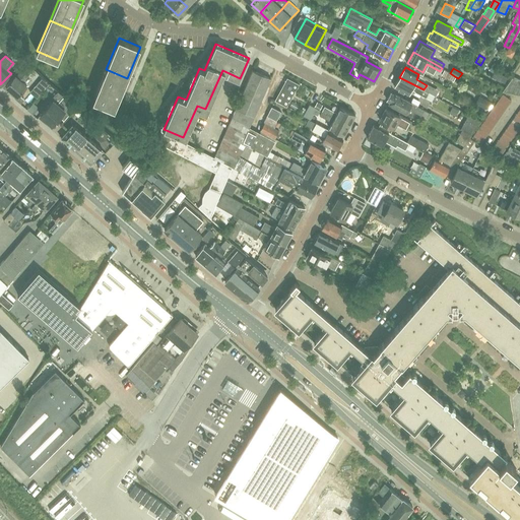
[(115,109),(127,78),(106,69),(92,101),(115,109)]
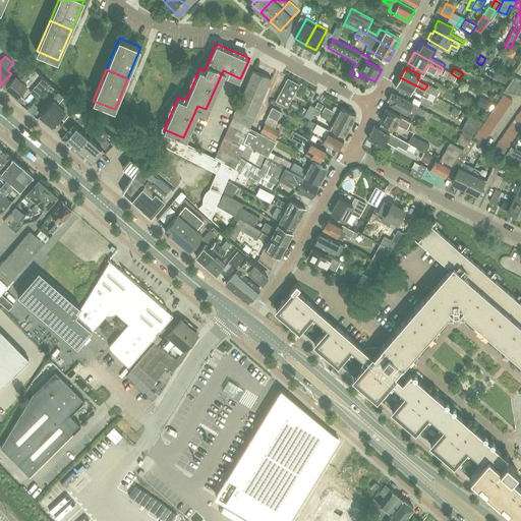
[(17,97),(26,85),(22,81),(29,75),(22,70),(16,77),(15,75),(12,78),(6,87),(17,97)]
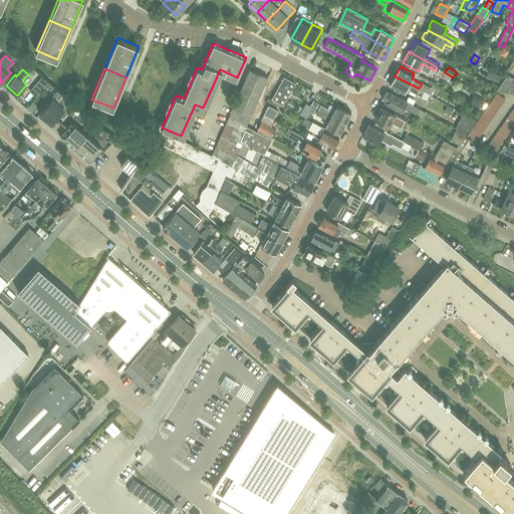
[(212,156),(214,157),(219,160),(229,165),(239,142),(247,123),(252,113),(268,77),(249,69),(245,78),(233,106),(212,156)]
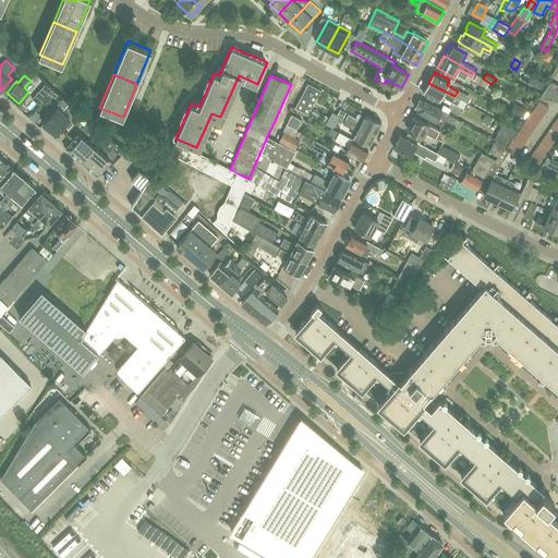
[(489,83),(483,79),(483,77),(477,75),(476,75),(474,80),(474,81),(486,87),(487,86),(489,83)]
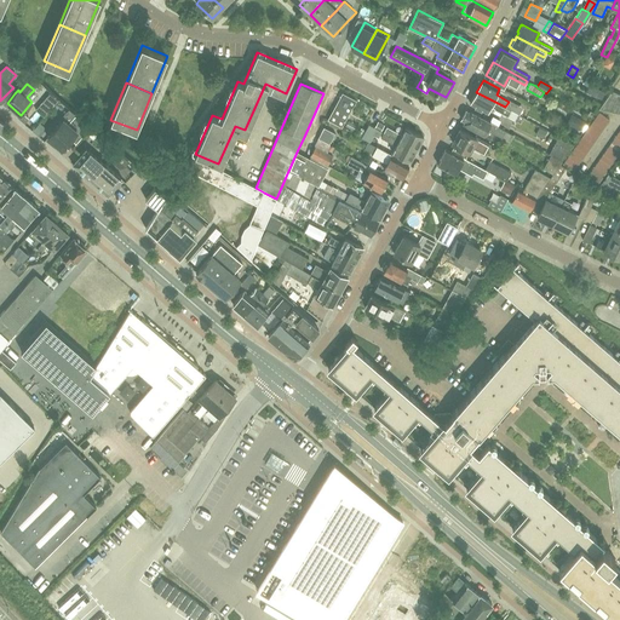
[(586,93),(592,97),(597,90),(591,86),(586,93)]
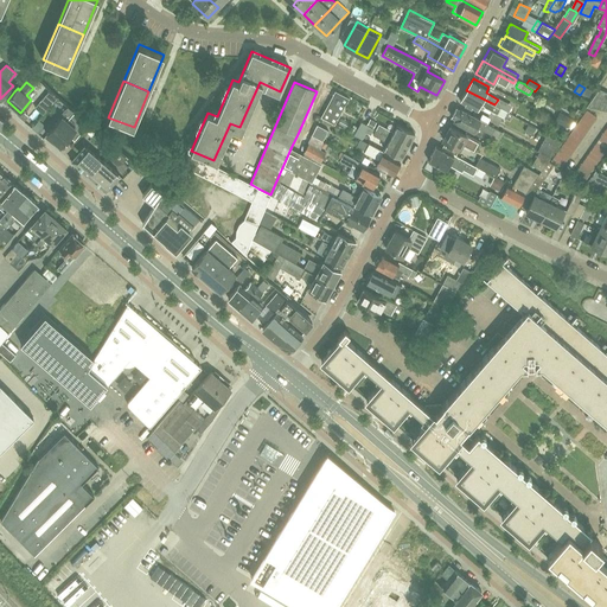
[(595,94),(592,100),(587,106),(606,109),(606,91),(600,88),(595,94)]
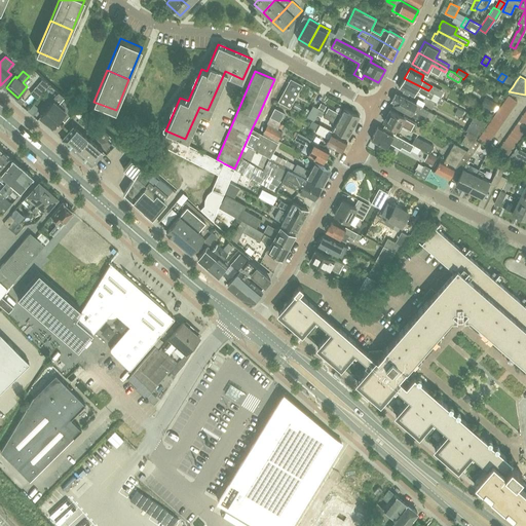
[(302,85),(291,78),(278,102),(290,108),(302,85)]
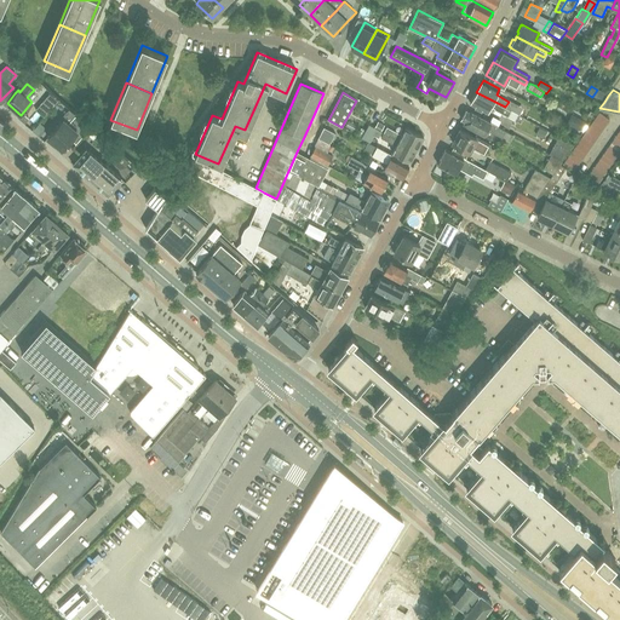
[(476,92),(470,103),(487,112),(489,105),(507,116),(511,110),(505,107),(476,92)]
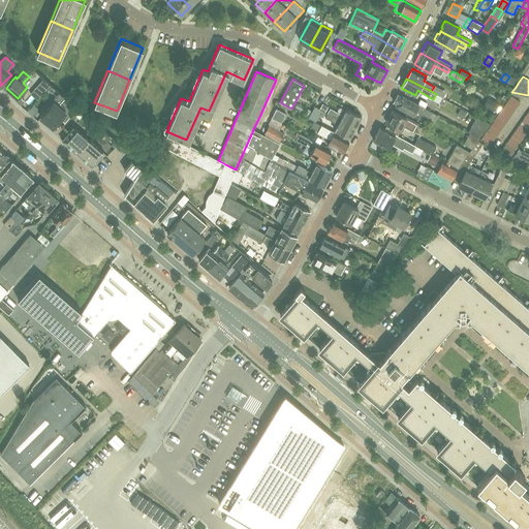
[(41,96),(34,90),(30,95),(37,101),(41,96)]
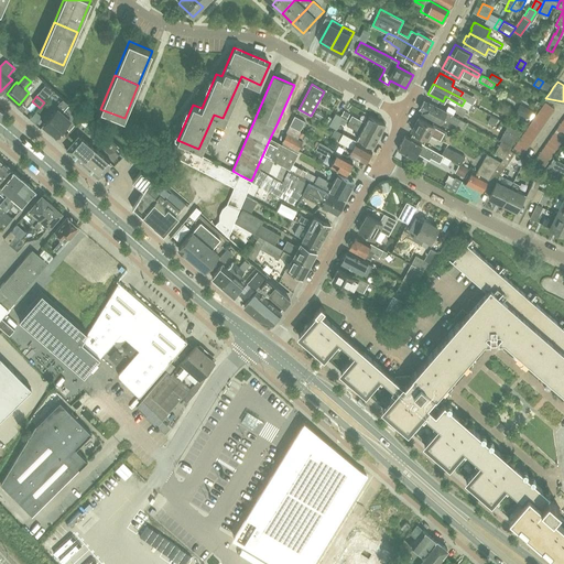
[(447,110),(437,106),(427,101),(424,100),(420,108),(423,110),(422,112),(431,118),(440,123),(441,122),(446,126),(449,121),(457,125),(462,128),(463,127),(464,128),(467,123),(446,111),(447,110)]
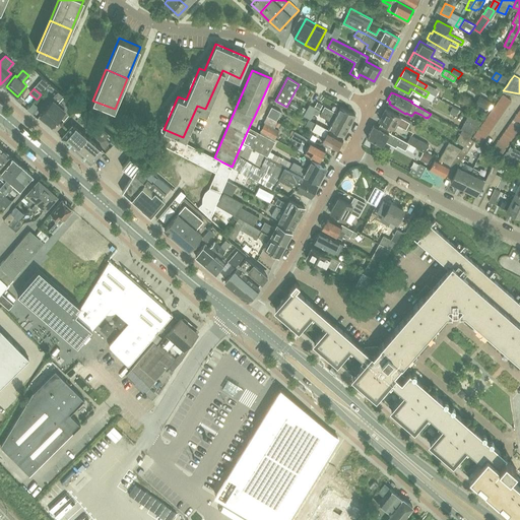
[(503,94),(500,100),(508,106),(511,101),(503,94)]
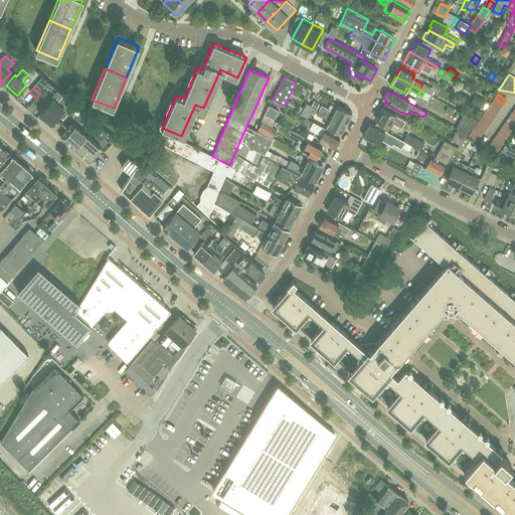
[(62,119),(74,106),(62,96),(56,103),(52,99),(39,114),(50,124),(58,115),(62,119)]
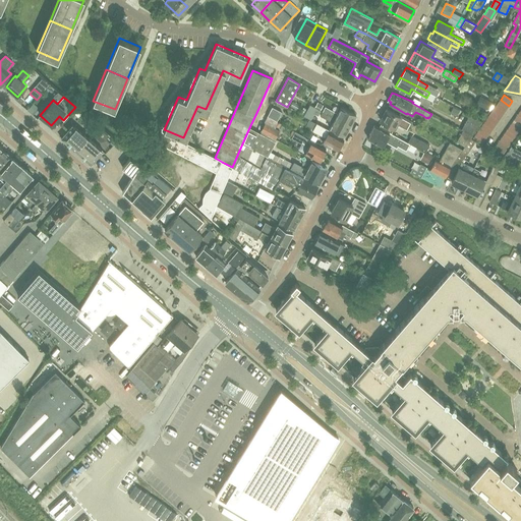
[(501,100),(498,104),(506,110),(509,106),(501,100)]
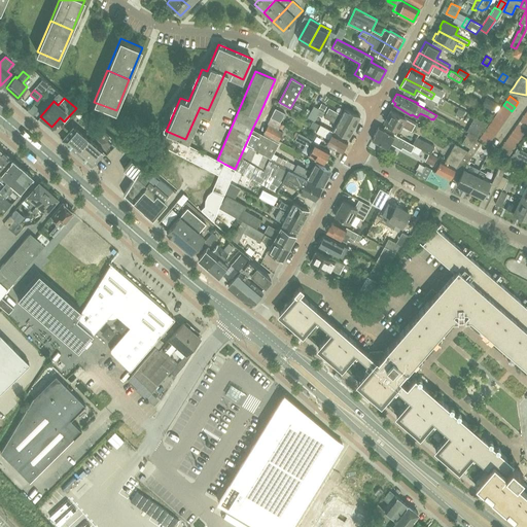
[(492,102),(488,109),(495,112),(499,105),(492,102)]
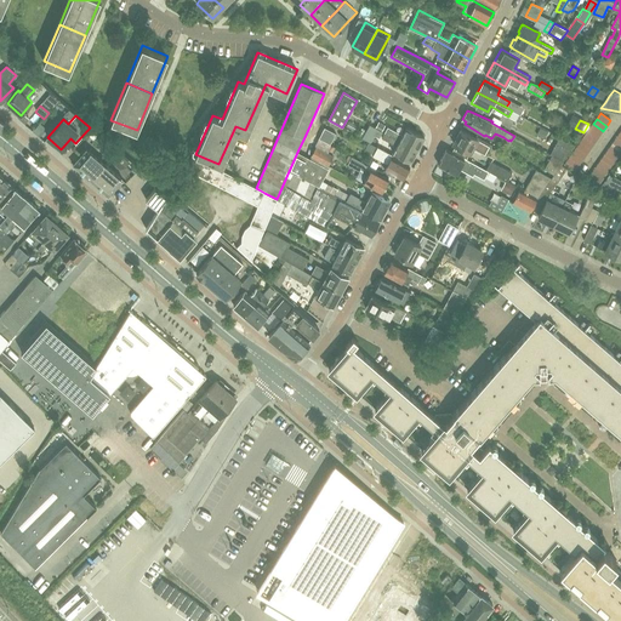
[(369,124),(366,130),(374,135),(379,137),(382,131),(376,127),(369,124)]
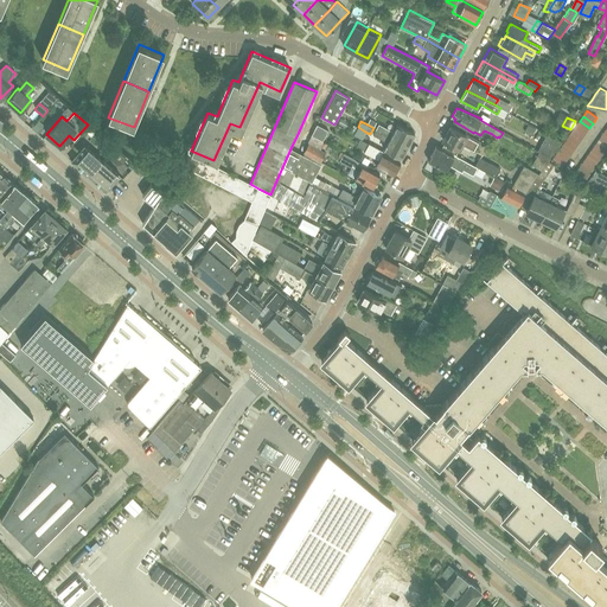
[(580,121),(575,127),(586,134),(589,128),(580,121)]
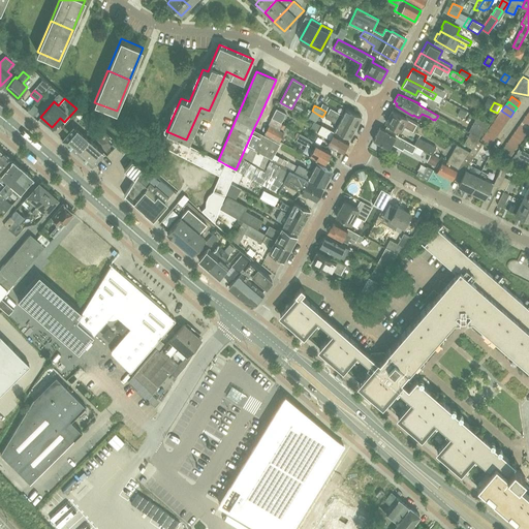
[(28,112),(35,118),(38,114),(31,107),(28,112)]
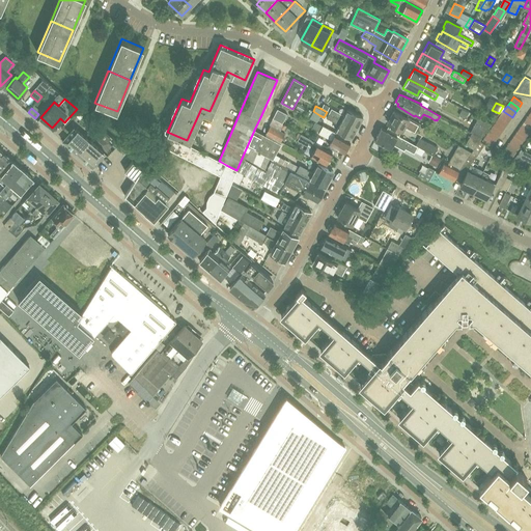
[(331,108),(329,113),(357,129),(363,117),(347,109),(344,115),(331,108)]
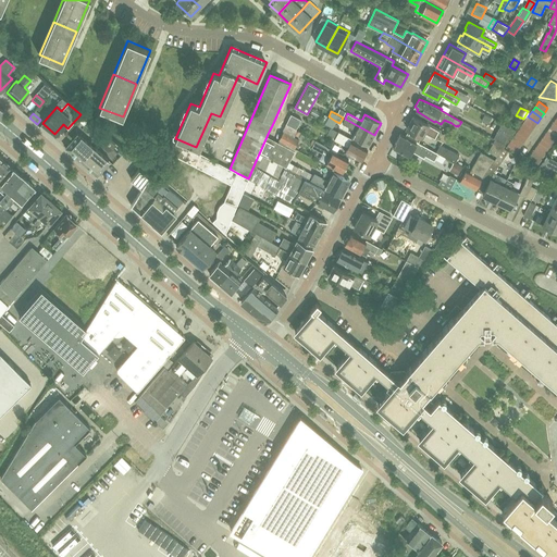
[(285,124),(296,130),(301,120),(291,114),(285,124)]
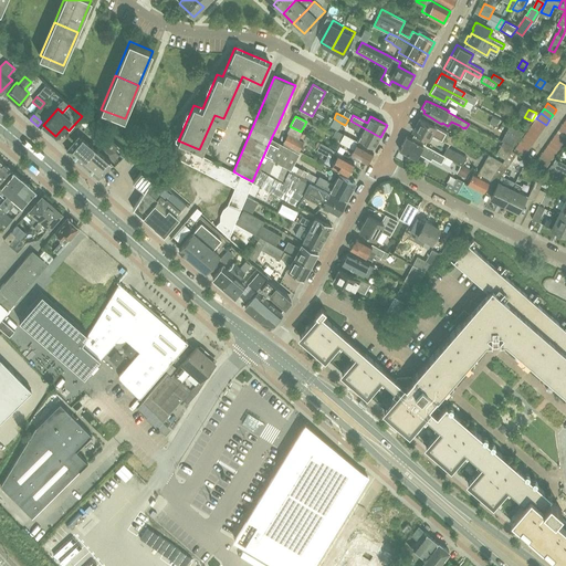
[(489,123),(494,126),(499,119),(492,116),(489,123)]
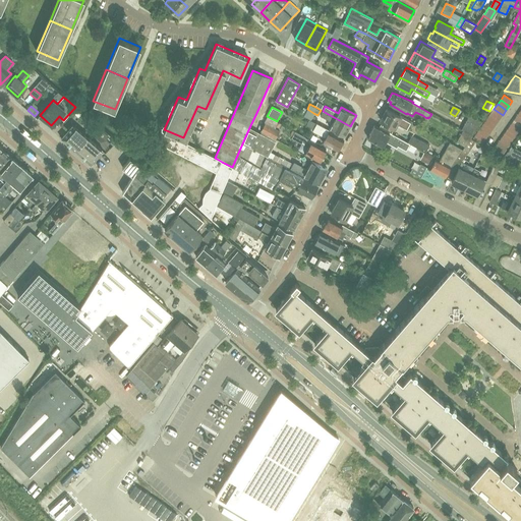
[(401,115),(400,115),(387,108),(381,120),(394,127),(396,124),(407,129),(411,121),(401,115)]
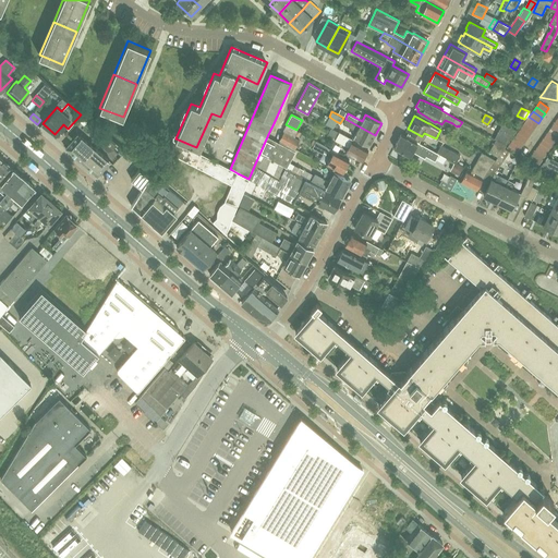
[(529,117),(525,121),(535,128),(538,123),(529,117)]
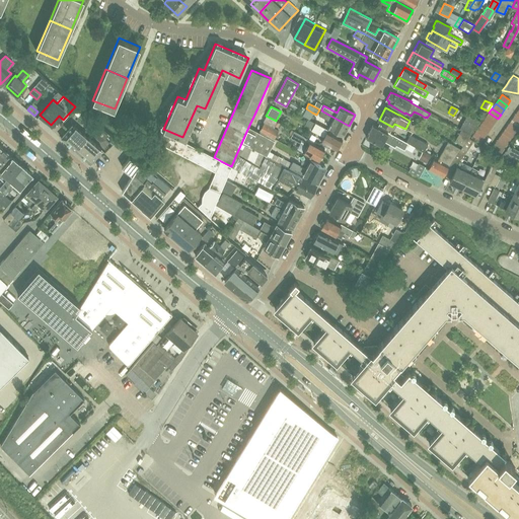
[(321,110),(319,115),(331,122),(328,127),(344,136),(349,126),(321,110)]
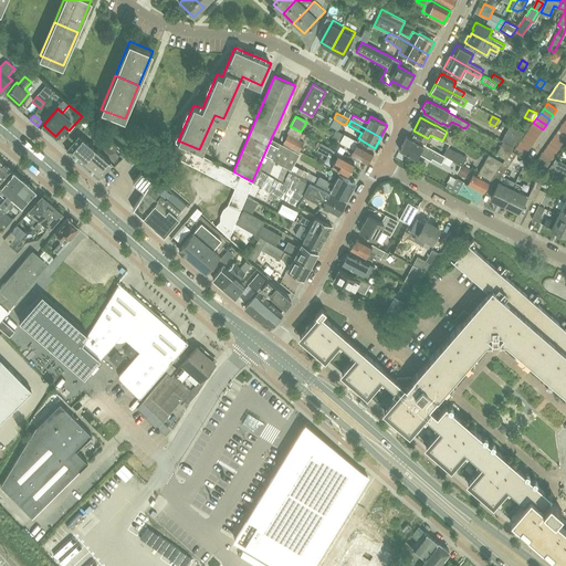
[(533,123),(530,128),(540,134),(543,129),(533,123)]
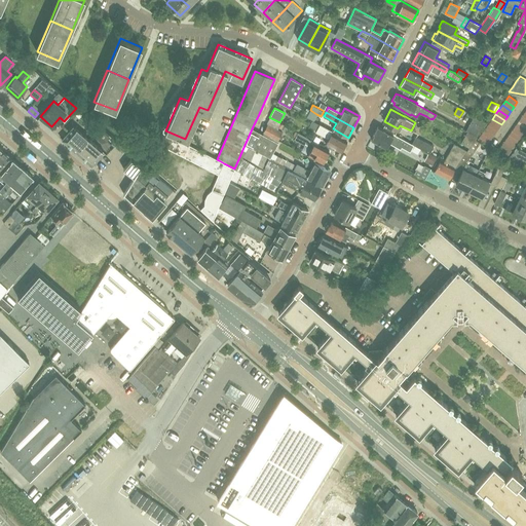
[(482,129),(484,125),(487,122),(474,115),(465,132),(467,132),(477,138),(479,134),(482,129)]
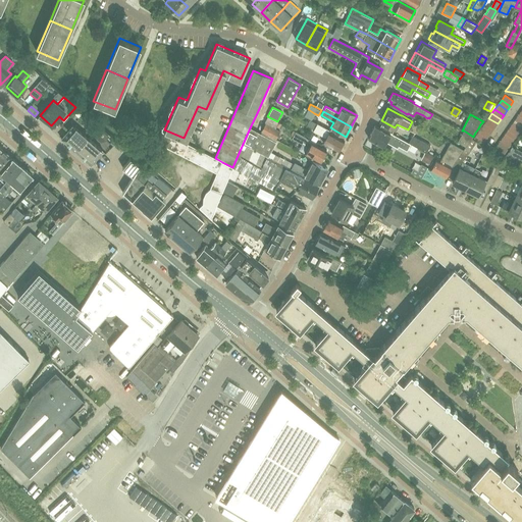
[(284,125),(277,121),(267,116),(264,122),(265,122),(261,132),(276,140),(280,131),(276,128),(277,126),(282,129),(284,125)]
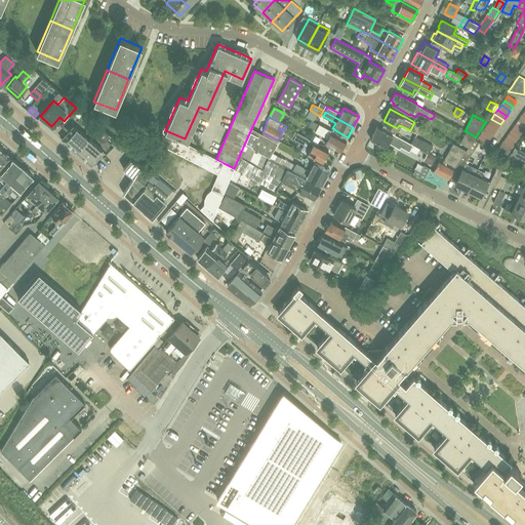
[(491,119),(488,123),(497,129),(500,124),(491,119)]
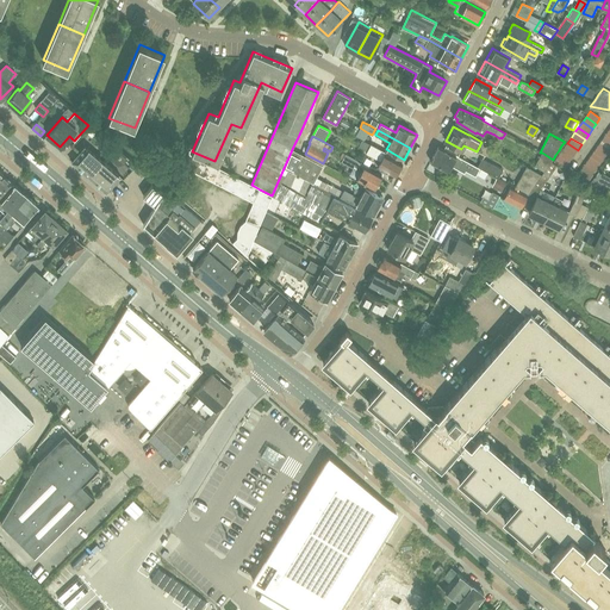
[(377,166),(384,170),(394,175),(402,162),(385,153),(386,151),(371,143),(371,144),(362,139),(358,148),(380,160),(377,166)]
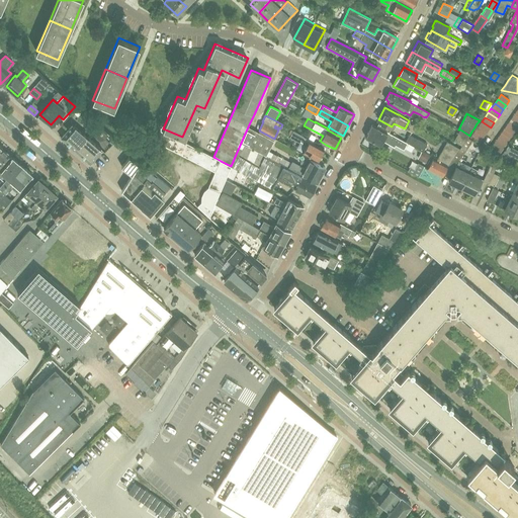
[(517,124),(510,119),(507,123),(516,130),(517,126),(517,124)]
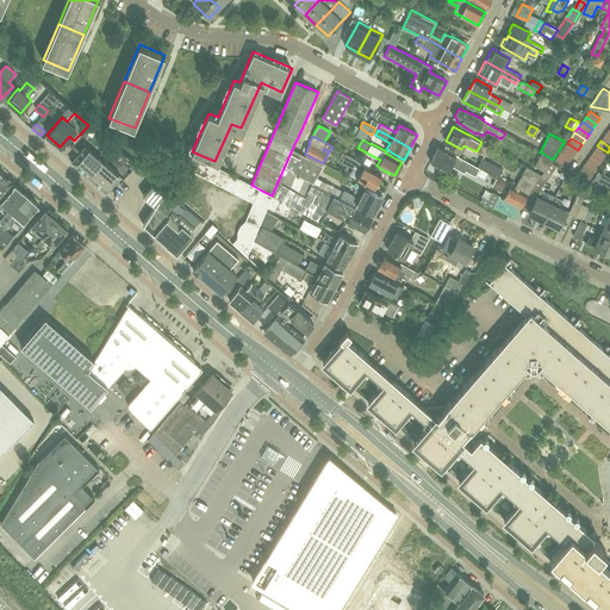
[(565,142),(561,145),(574,155),(578,150),(567,143),(565,142)]
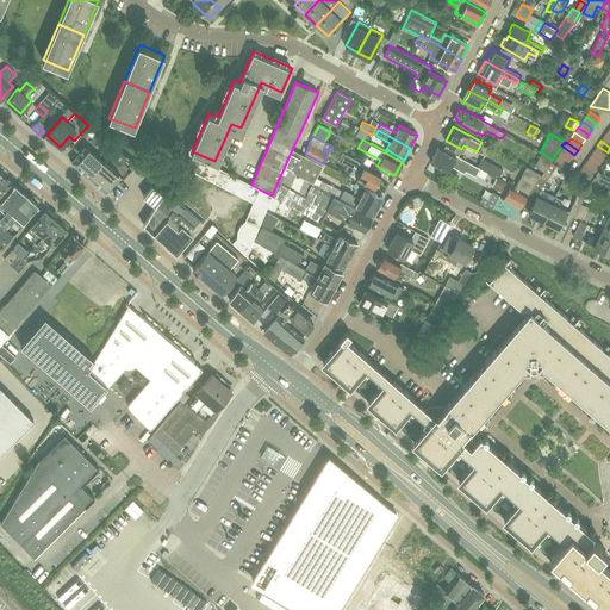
[(113,148),(109,144),(103,151),(106,156),(113,148)]
